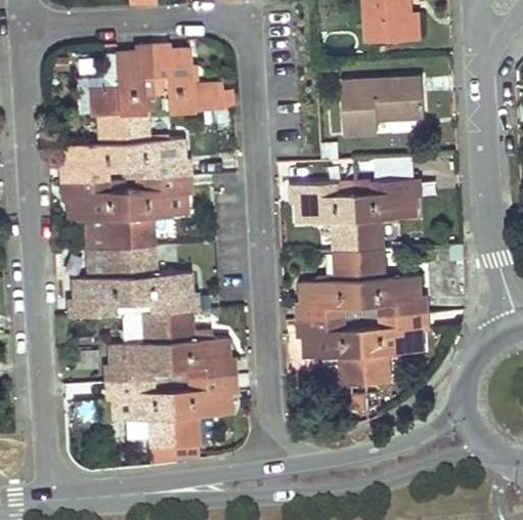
[(405,16),(407,16),(409,16),(407,0),(364,0),(367,44),(406,42),(405,16)]
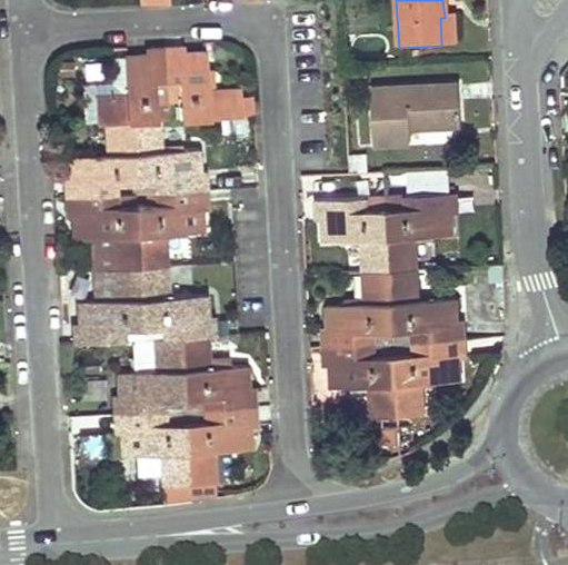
[(455,45),(454,18),(445,18),(442,18),(440,18),(441,46),(455,45)]
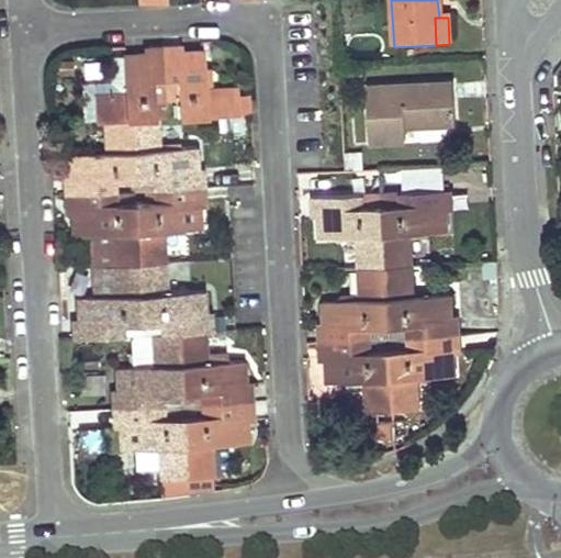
[(205,53),(164,55),(166,102),(167,122),(239,119),(238,99),(237,91),(208,92),(205,53)]
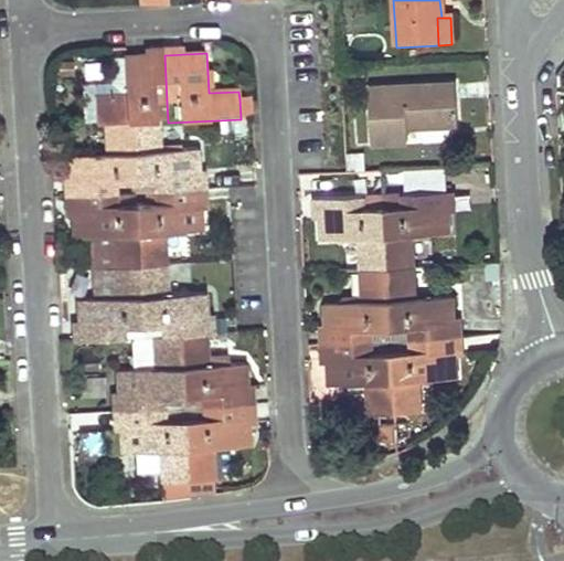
[(105,126),(131,125),(158,123),(157,103),(167,103),(165,55),(126,57),(125,57),(125,60),(127,97),(94,99),(96,127),(105,126)]
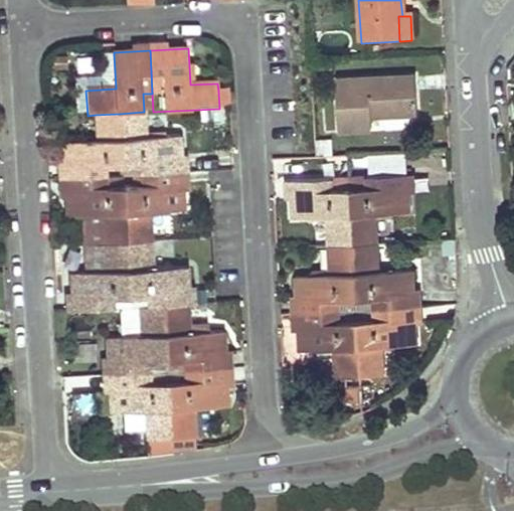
[(116,89),(114,54),(100,55),(100,78),(74,79),(76,116),(88,116),(86,91),(116,89)]
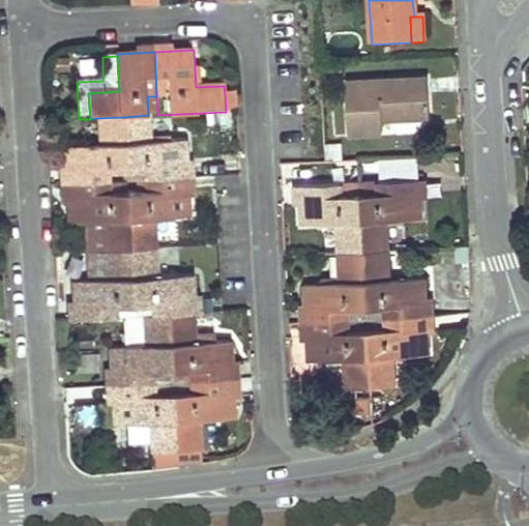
[(70,60),(58,61),(59,75),(70,75),(70,60)]
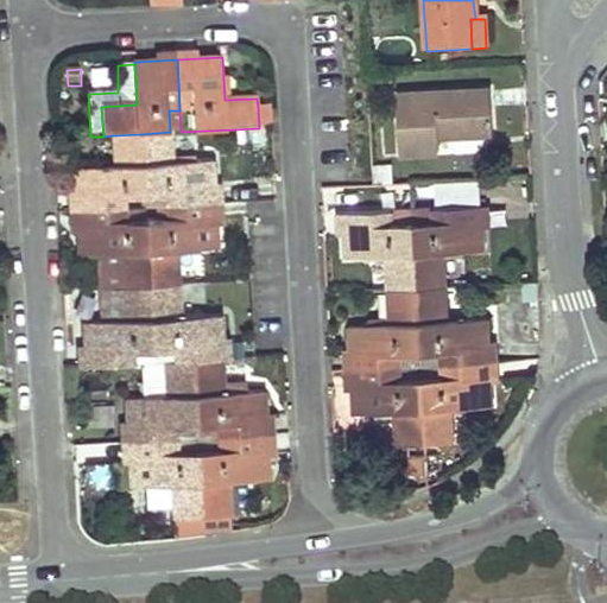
[(399,158),(418,157),(436,157),(436,141),(492,139),(489,95),(396,100),(399,158)]
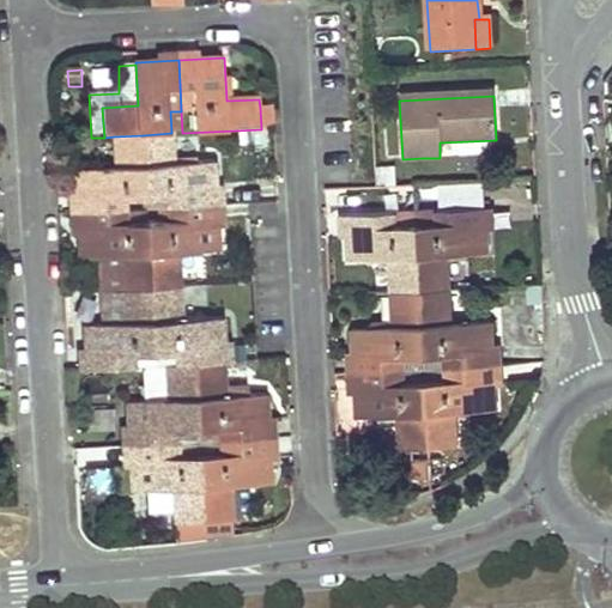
[(261,129),(274,128),(273,108),(260,108),(261,129)]
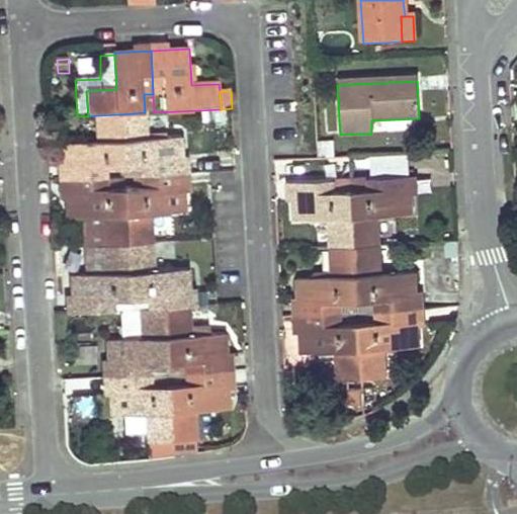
[(154,112),(153,94),(144,94),(145,112),(154,112)]
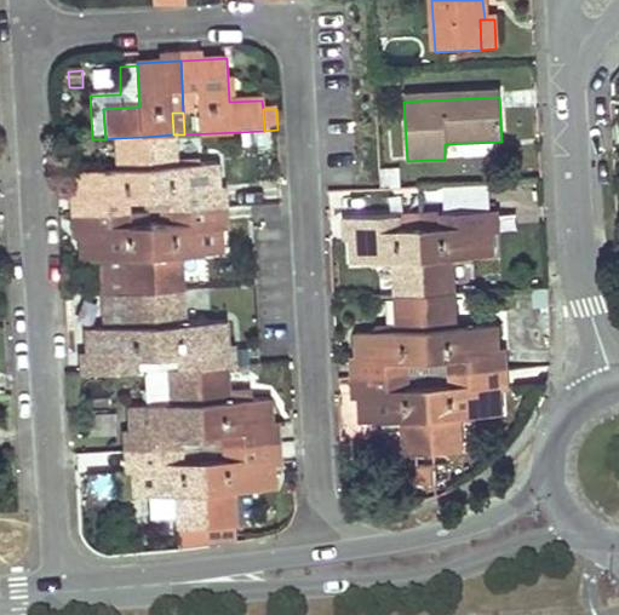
[(161,201),(162,214),(219,211),(224,211),(223,193),(218,193),(217,167),(176,170),(173,134),(144,137),(148,202),(161,201)]
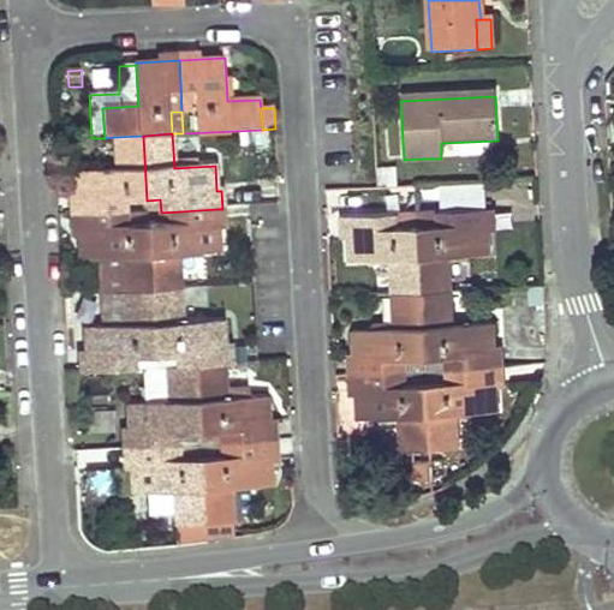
[(147,201),(143,136),(114,137),(117,172),(76,173),(78,217),(125,215),(125,202),(147,201)]
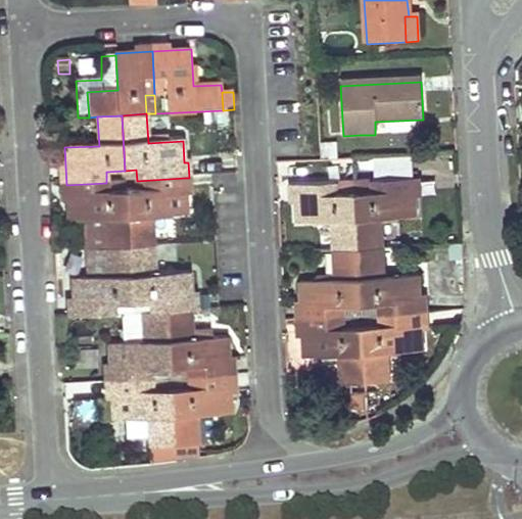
[(126,182),(137,181),(136,170),(125,171),(126,182)]
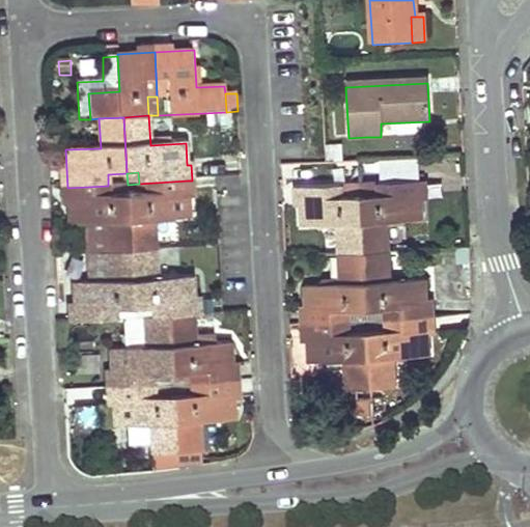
[(127,173),(108,174),(108,186),(128,185),(127,173)]
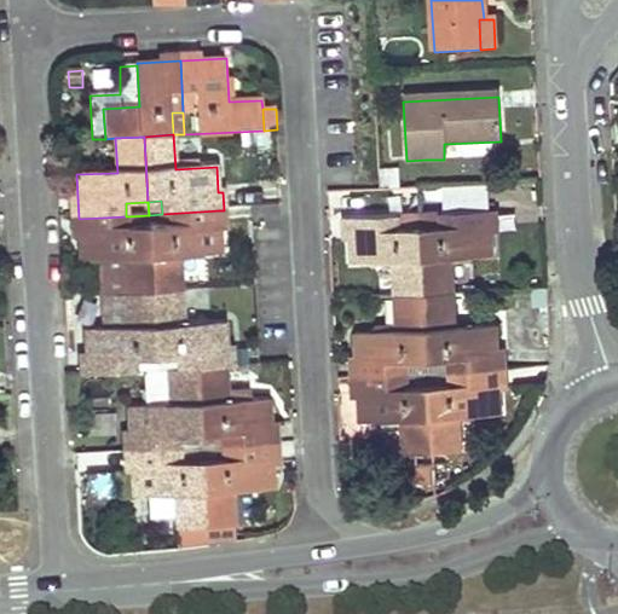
[(150,229),(154,294),(183,291),(180,258),(221,256),(219,210),(162,214),(162,221),(162,227),(150,229)]
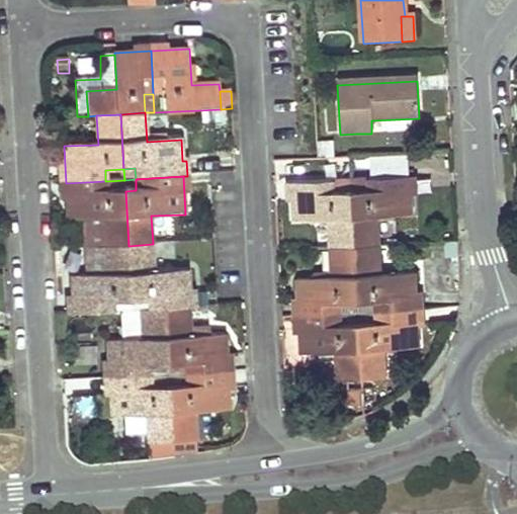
[(125,191),(136,190),(136,185),(136,179),(124,180),(125,191)]
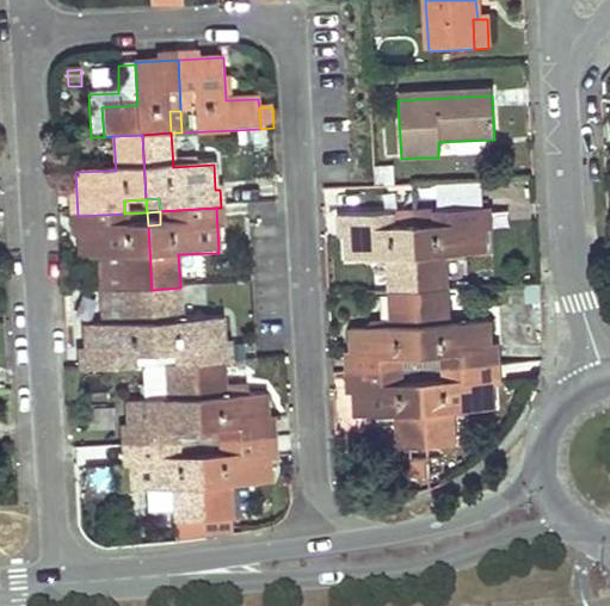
[(147,212),(124,214),(125,227),(148,226),(147,212)]
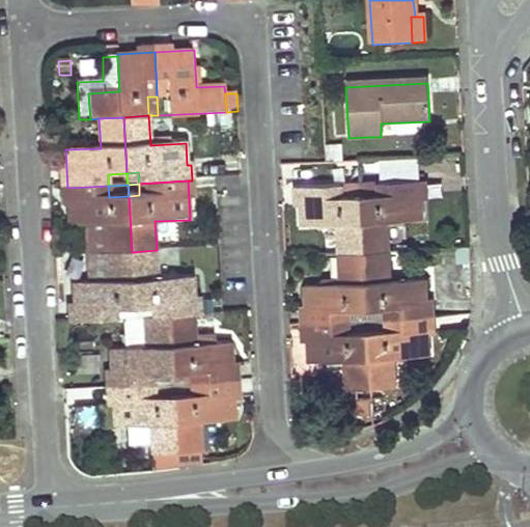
[(363,255),(387,253),(386,224),(422,222),(420,185),(360,188),(360,197),(363,255)]
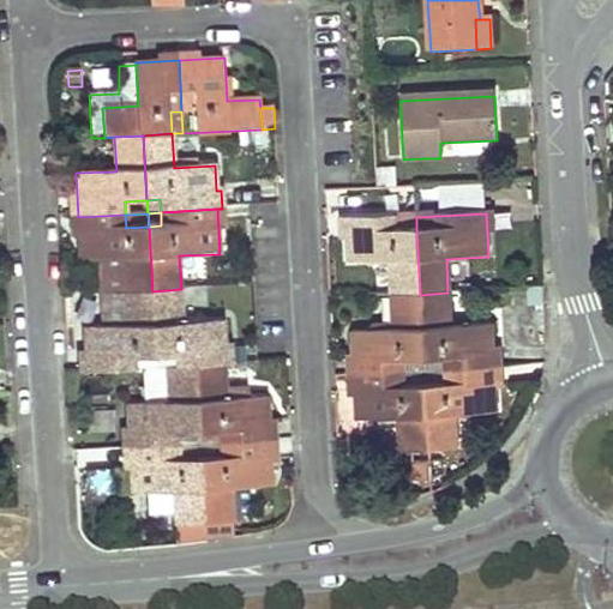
[(126,228),(125,215),(78,217),(79,261),(101,260),(121,259),(122,293),(152,291),(149,227),(126,228)]
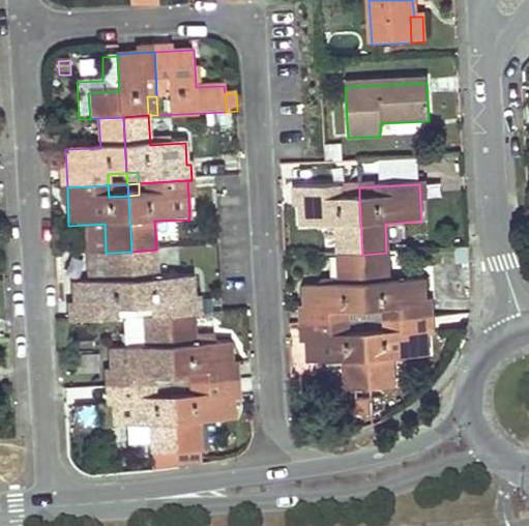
[(341,188),(341,198),(359,197),(359,187),(341,188)]
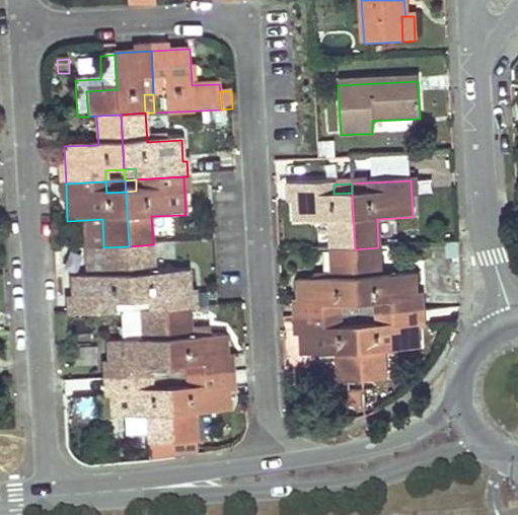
[(329,222),(331,250),(355,249),(352,193),(334,194),(334,185),(293,187),(295,224),(329,222)]
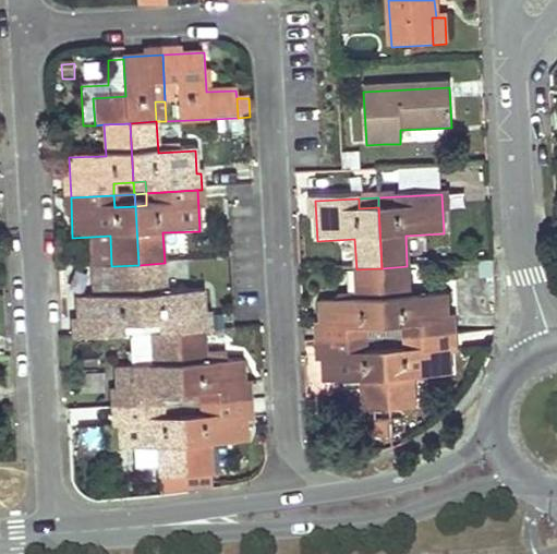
[(111,266),(110,236),(92,237),(93,267),(111,266)]
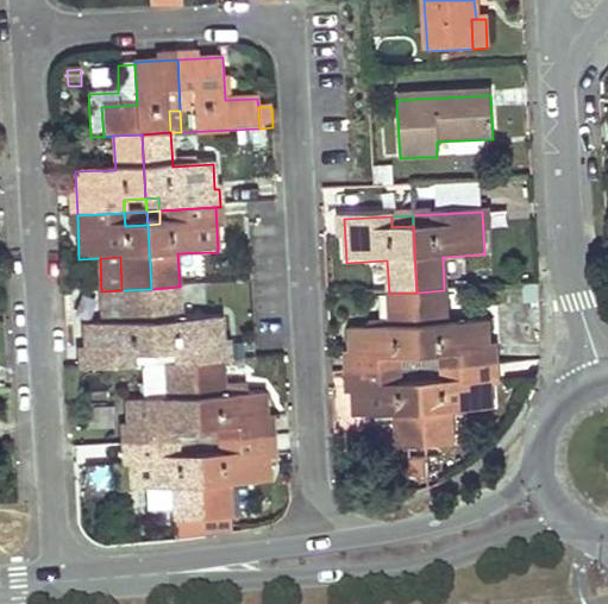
[(151,289),(155,353),(176,352),(176,366),(194,365),(223,363),(225,363),(223,319),(181,321),(180,287),(151,289)]
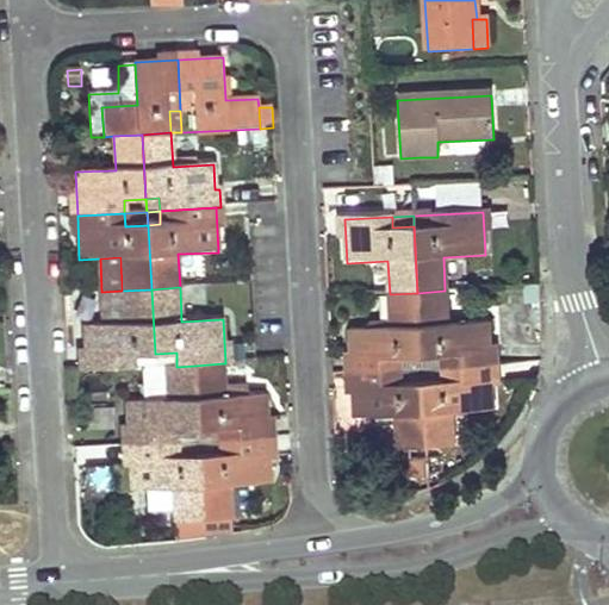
[(155,354),(151,289),(122,291),(124,325),(104,326),(84,328),(86,372),(125,370),(135,369),(135,355),(155,354)]
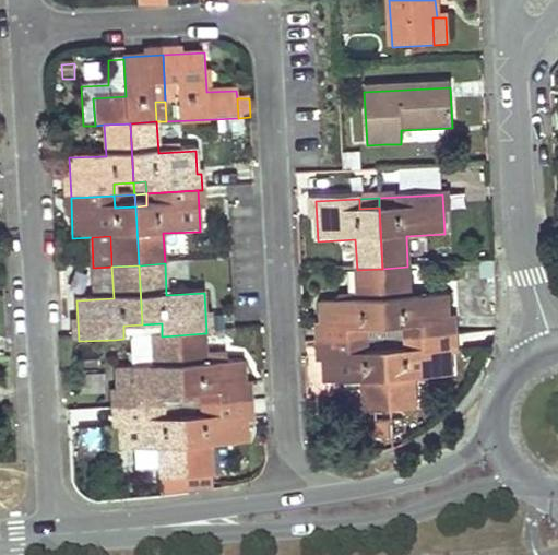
[(114,298),(111,267),(93,268),(95,299),(114,298)]
